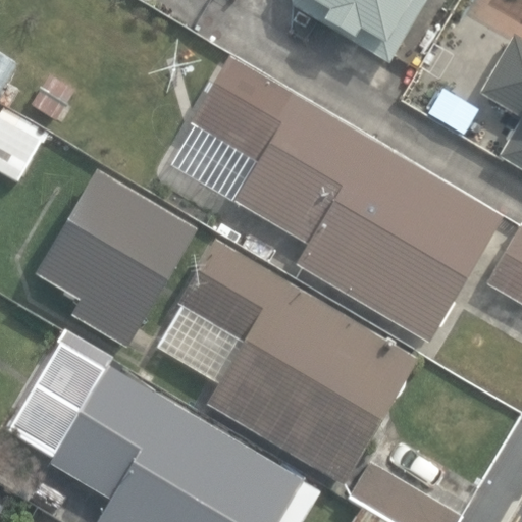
[(292,0),(296,9),(392,65),(429,0),(292,0)]
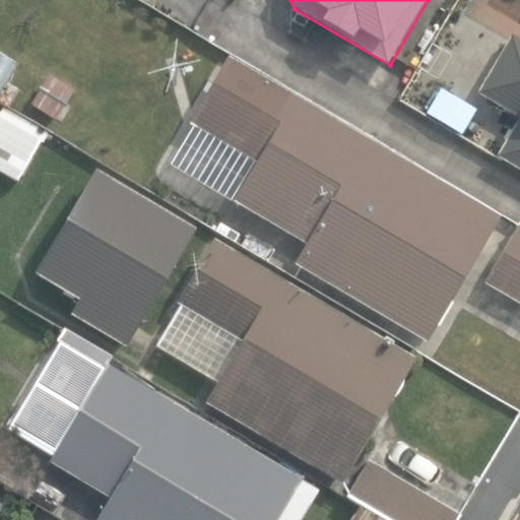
[(519,36),(505,27),(471,85),(514,110),(492,149),(519,165),(519,36)]
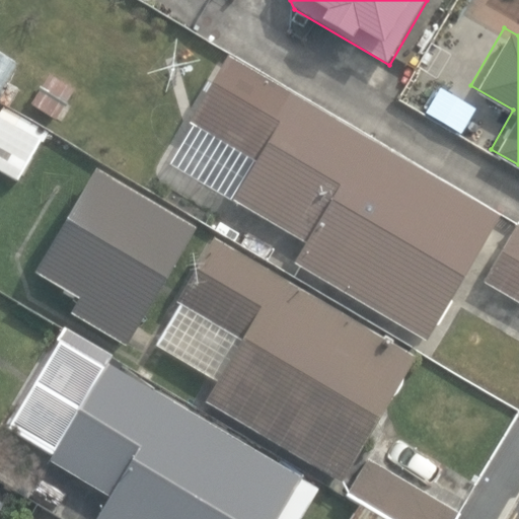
[(295,266),(426,342),(500,216),(225,54),(184,121),(192,125),(168,164),(307,245),(295,266)]
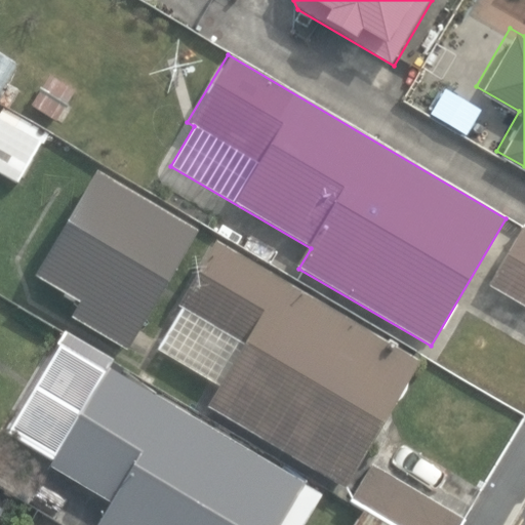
[(30,106),(56,122),(76,91),(49,75),(30,106)]
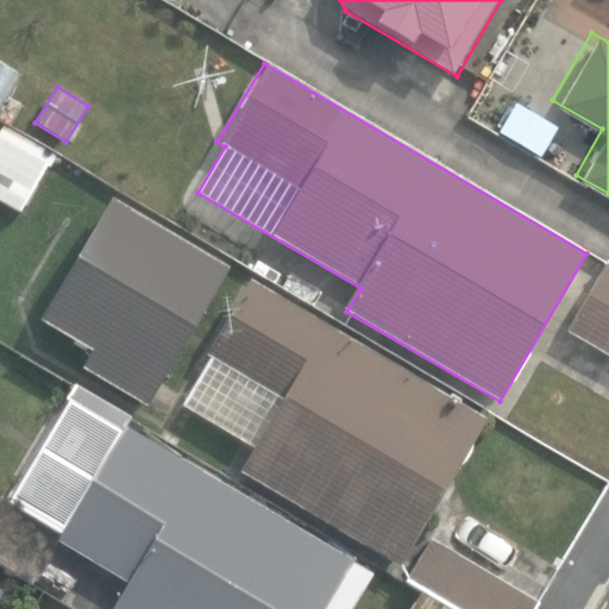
[(556,117),(514,93),(497,123),(539,146),(556,117)]
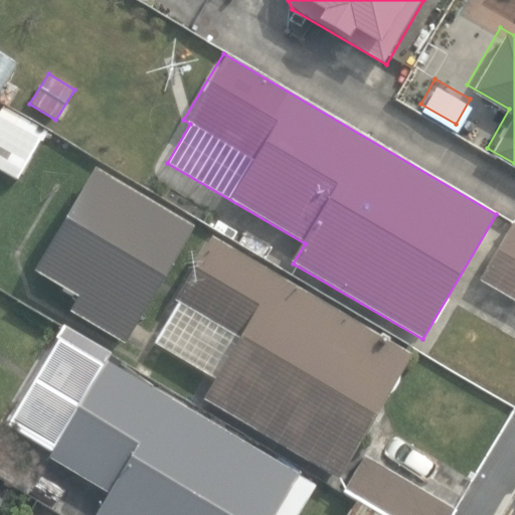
[(0,169),(19,180),(42,139),(0,114),(0,169)]
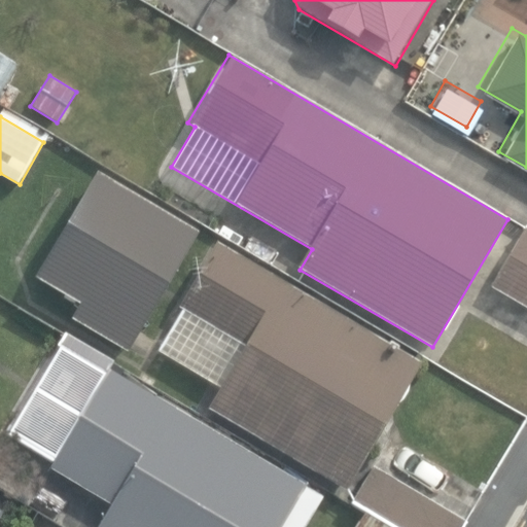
[(127,353),(198,234),(96,173),(33,279),(78,306),(70,320),(127,353)]
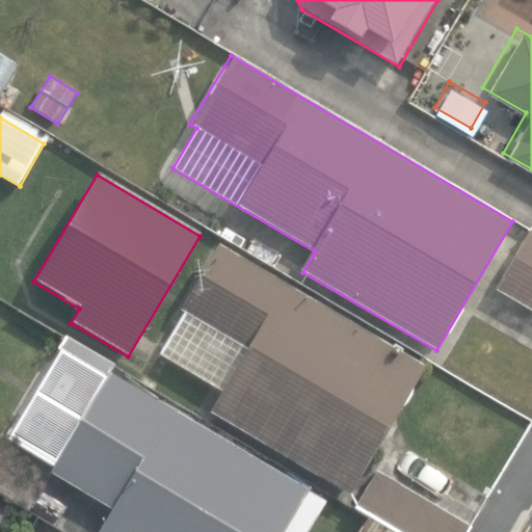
[(497,288),(531,309),(531,232),(529,231),(497,288)]
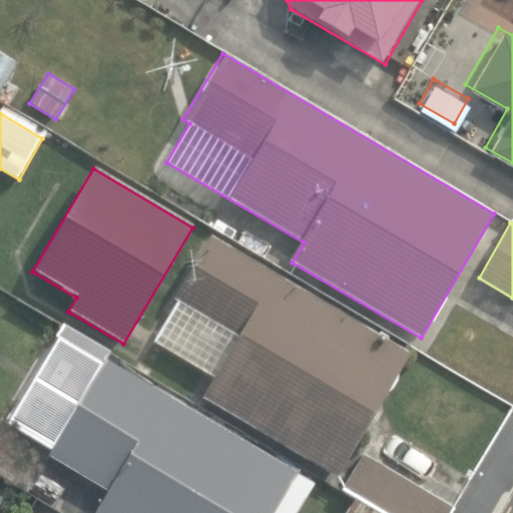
[(196,392),(331,471),(402,350),(204,232),(168,293),(172,296),(148,337),(208,372),(196,392)]
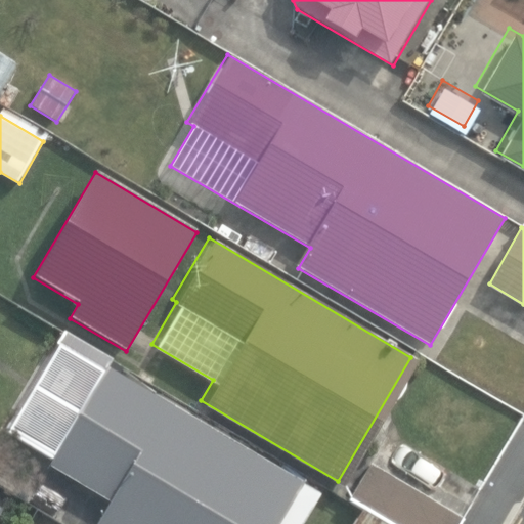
[(97,523),(300,523),(317,495),(303,487),(306,483),(108,365),(49,464),(112,500),(97,523)]
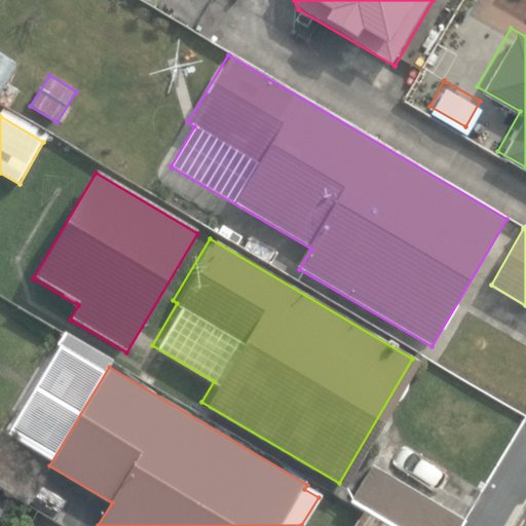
[(456,525),(461,517),(367,461),(346,496),(363,506),(350,525),(456,525)]
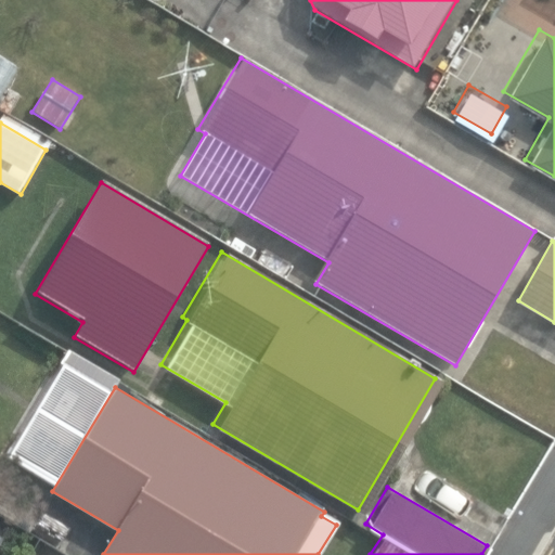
[(0,551),(12,532),(0,525),(0,551)]
